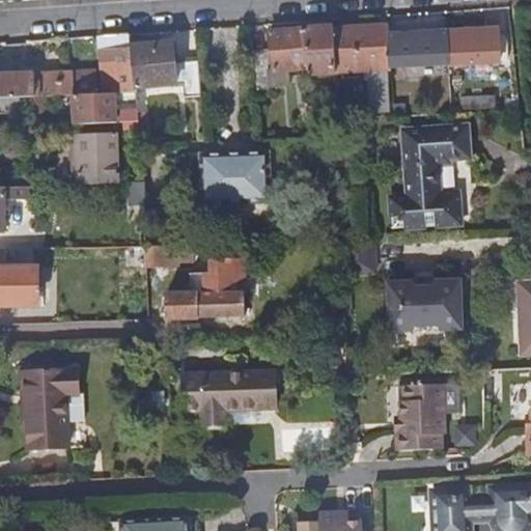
[(390,72),(390,67),(389,40),(388,26),(334,28),(336,72),(368,71),(369,110),(387,110),(385,72),(390,72)]
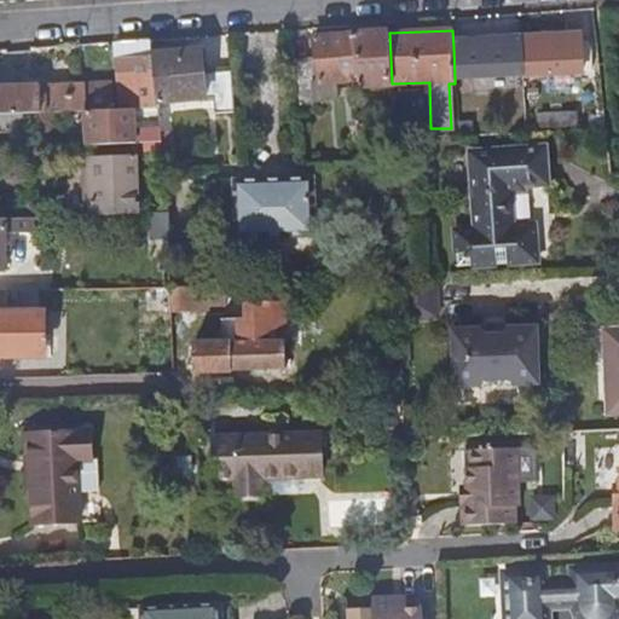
[(335,81),(358,79),(354,34),(354,33),(314,38),(316,58),(318,82),(335,81)]
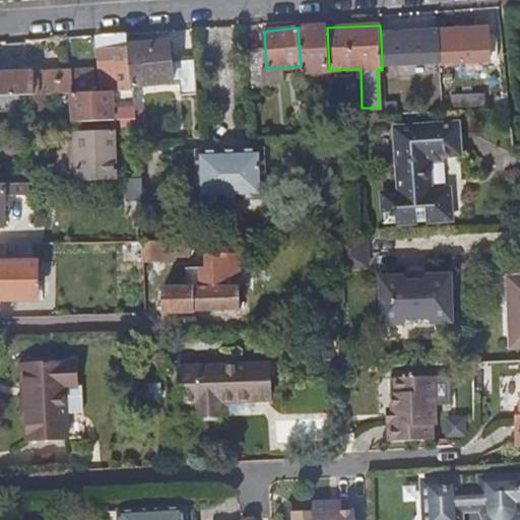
[(302,72),(329,70),(327,27),(298,28),(301,66),(302,72)]
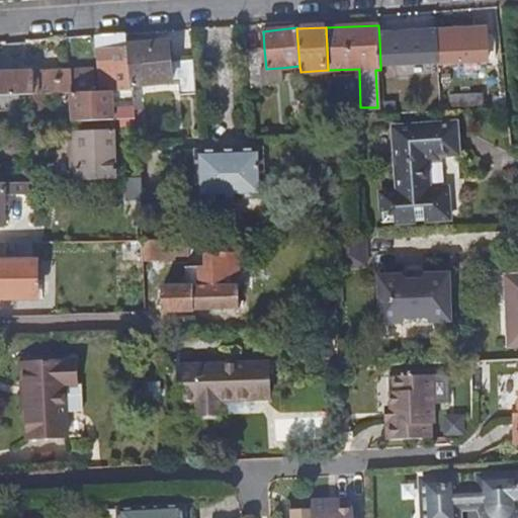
[(436,42),(437,64),(486,61),(486,53),(492,53),(491,39),(486,39),(485,27),(435,30),(436,42)]
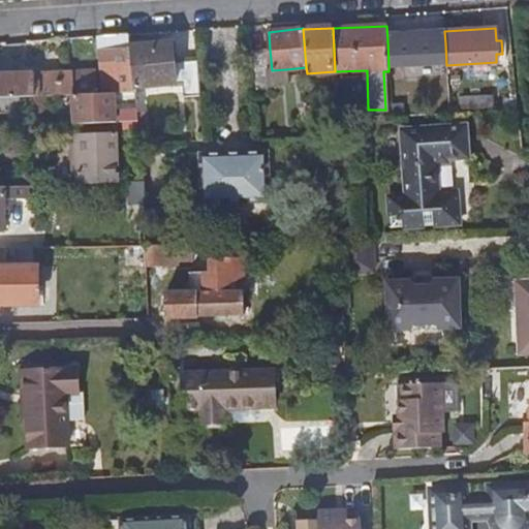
[(135,92),(135,87),(130,45),(129,33),(102,35),(103,48),(102,48),(106,94),(114,93),(135,92)]
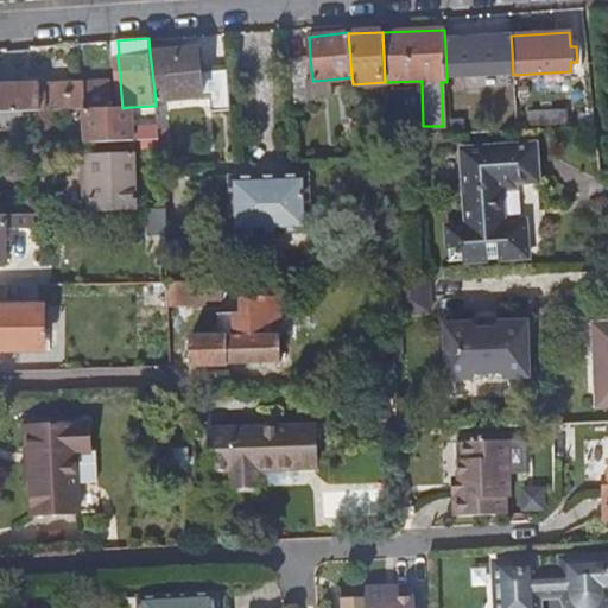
[(447,77),(513,75),(512,50),(496,51),(495,44),(445,46),(447,77)]
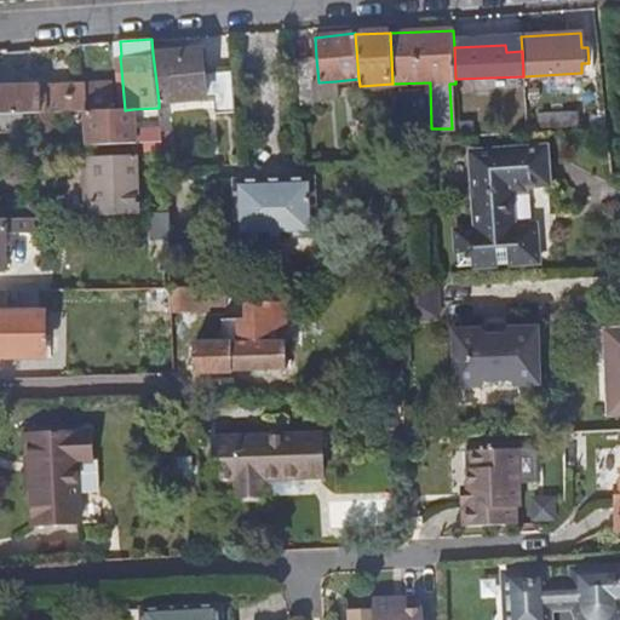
[(216,113),(235,110),(233,69),(201,72),(200,49),(153,53),(159,102),(214,98),(216,113)]
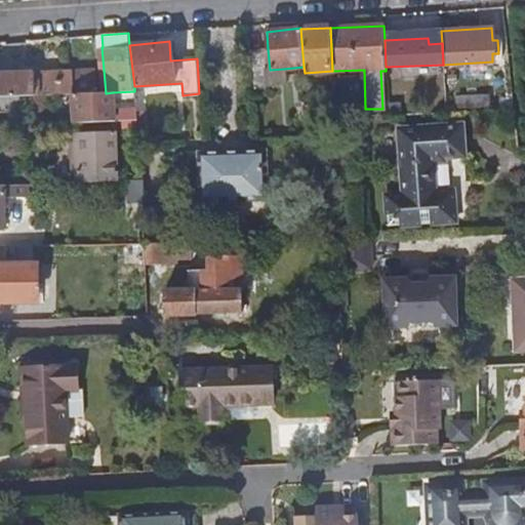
[(267,84),(265,70),(263,50),(250,50),(255,88),(267,87),(267,84)]
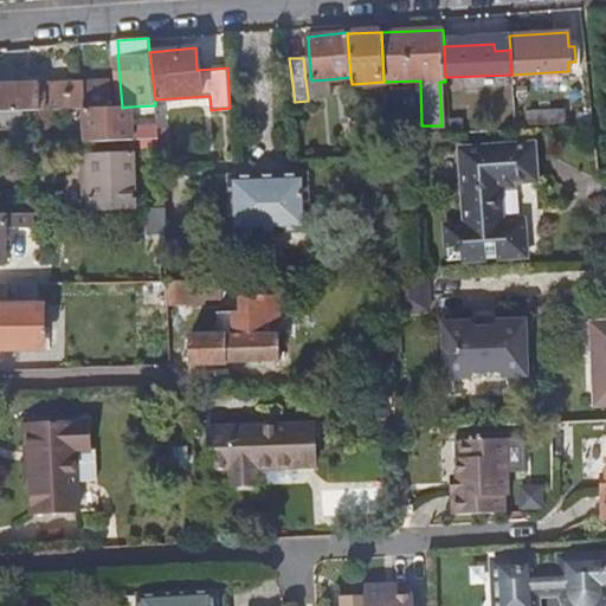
[(328,79),(311,81),(305,81),(308,97),(329,95),(328,79)]
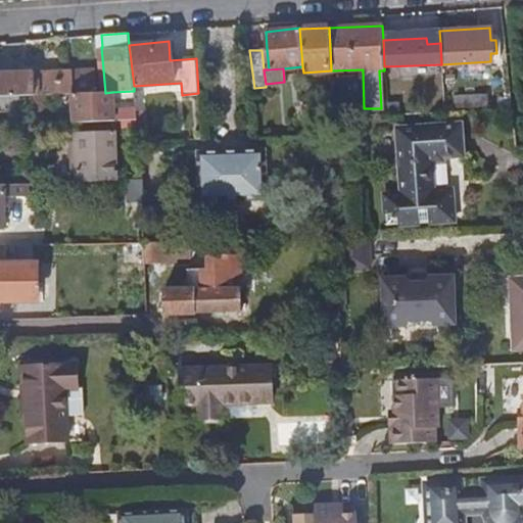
[(75,94),(98,93),(96,69),(74,70),(75,94)]
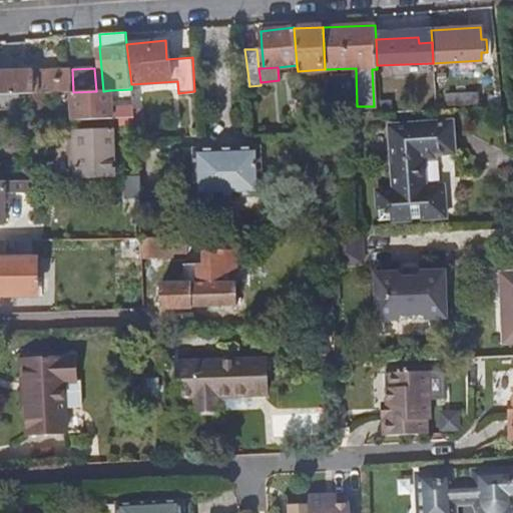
[(0,95),(73,92),(72,69),(0,72),(0,95)]
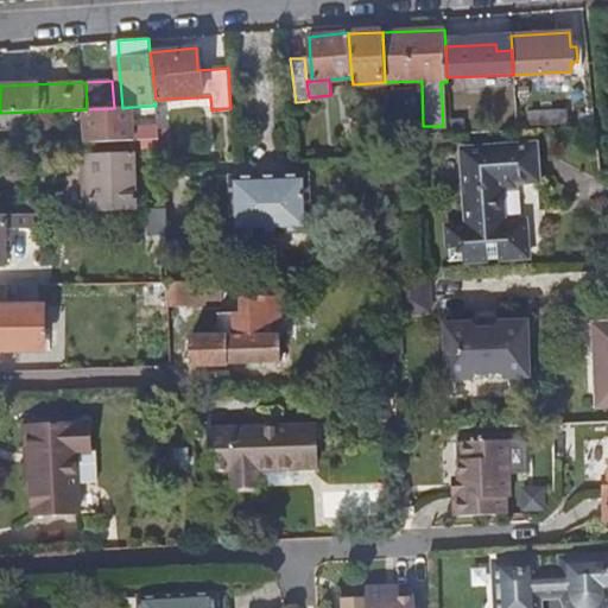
[(159,138),(158,131),(157,116),(131,118),(131,107),(122,108),(114,108),(87,109),(88,141),(132,139),(159,138)]
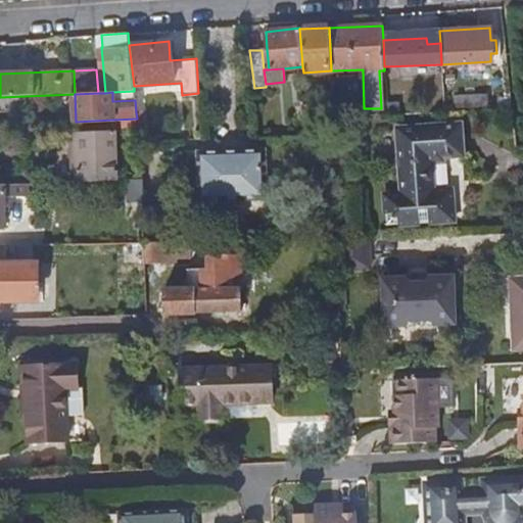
[(485,96),(455,97),(456,106),(486,105),(485,96)]
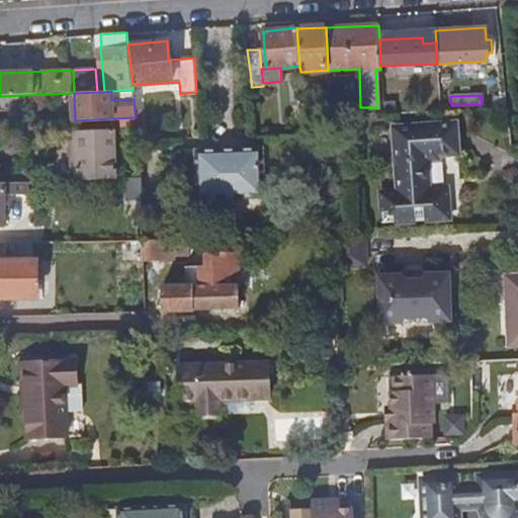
[(304,101),(305,110),(314,109),(312,97),(304,98),(304,101)]
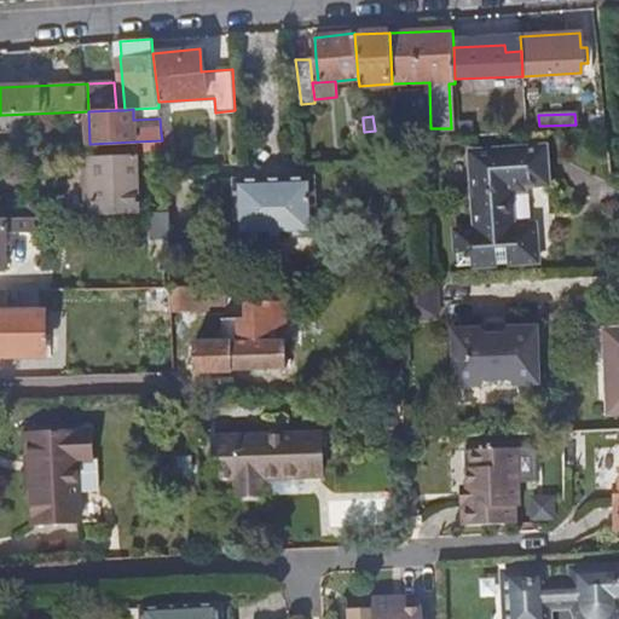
[(136,155),(163,154),(162,140),(134,142),(136,155)]
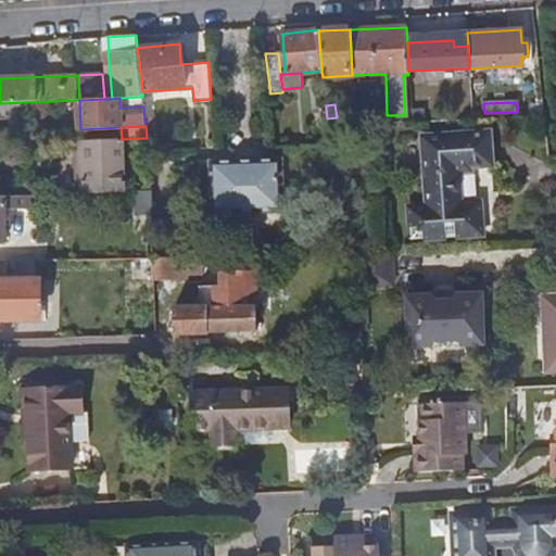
[(488,131),(422,137),(429,207),(460,204),(457,172),(469,171),(468,166),(491,164),(488,131)]
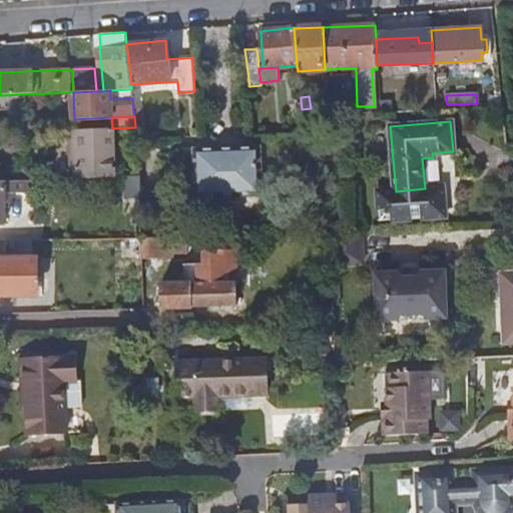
[(76,176),(114,174),(112,128),(74,130),(76,176)]
